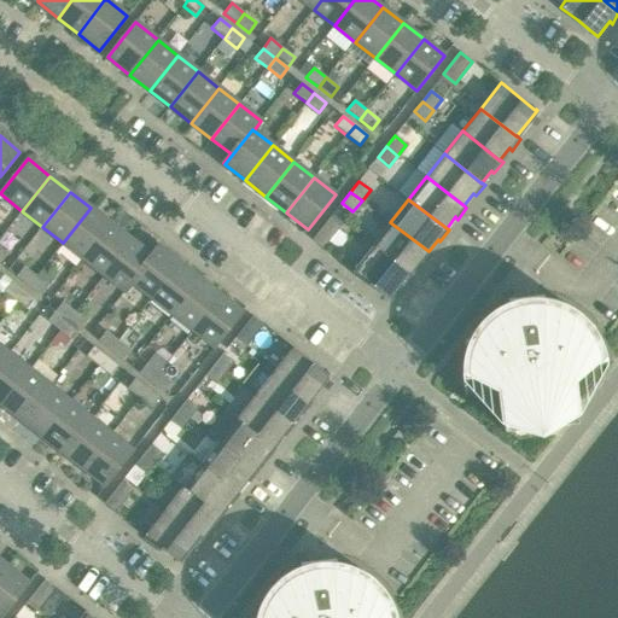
[(83,260),(111,225),(91,208),(63,243),(83,260)]
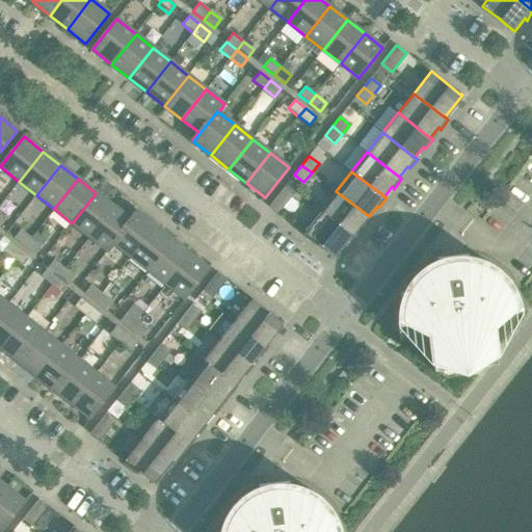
[(278,215),(293,196),(284,188),(268,207),(278,215)]
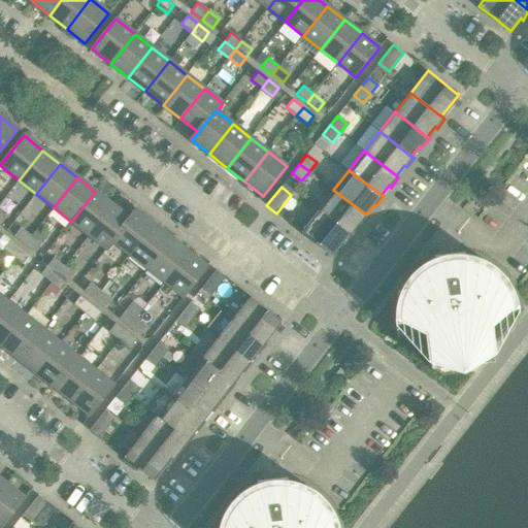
[(366,215),(333,190),(319,209),(351,233),(359,224),(360,224),(359,225),(360,226),(368,216),(366,215)]
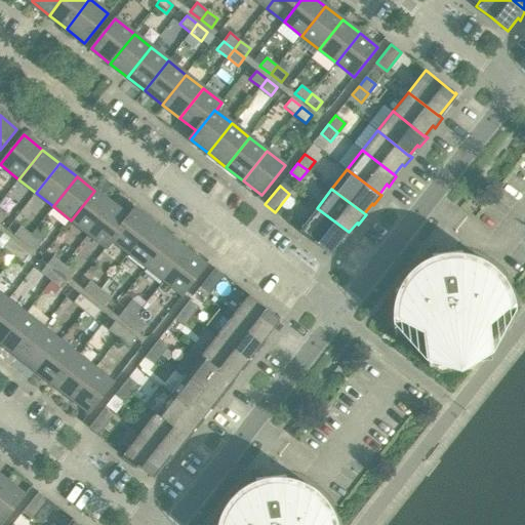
[(88,234),(112,204),(94,191),(71,220),(88,234)]
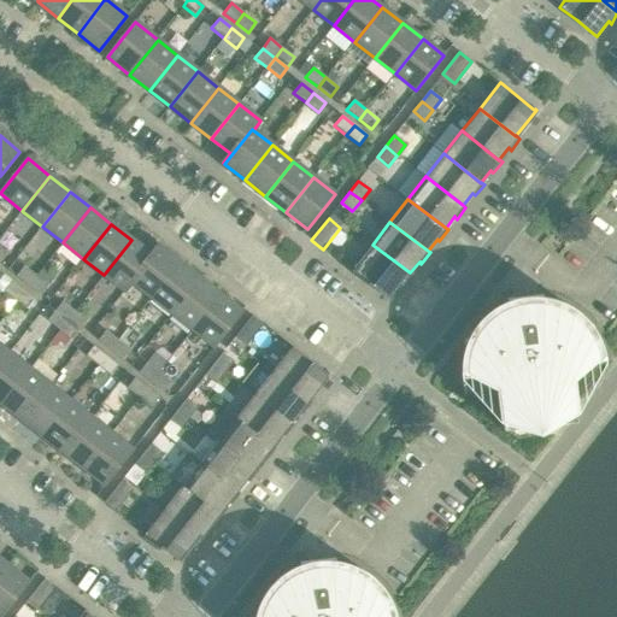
[(131,282),(159,247),(158,246),(151,254),(131,240),(104,275),(125,292),(133,282),(131,282)]
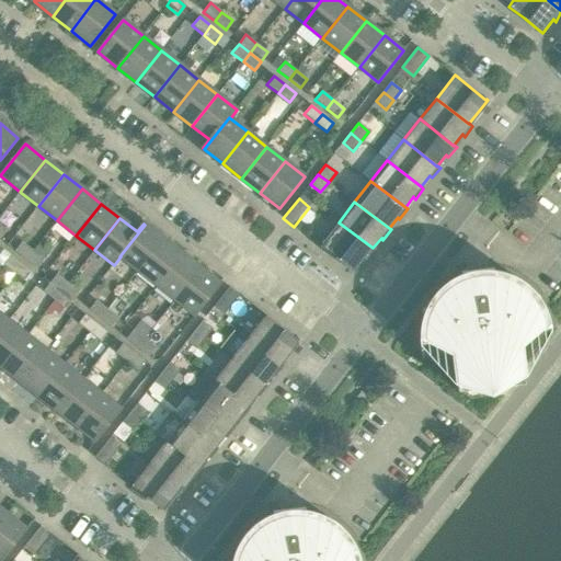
[(373,248),(339,222),(320,245),(335,258),(348,267),(354,272),(365,258),(366,259),(366,260),(367,261),(375,250),(373,248)]
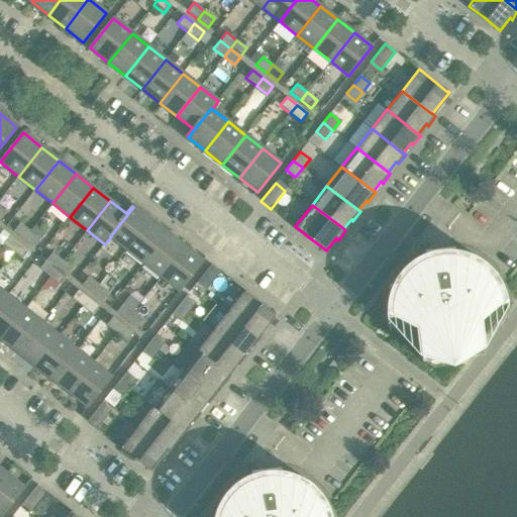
[(127,249),(150,220),(133,207),(110,236),(111,236),(127,249)]
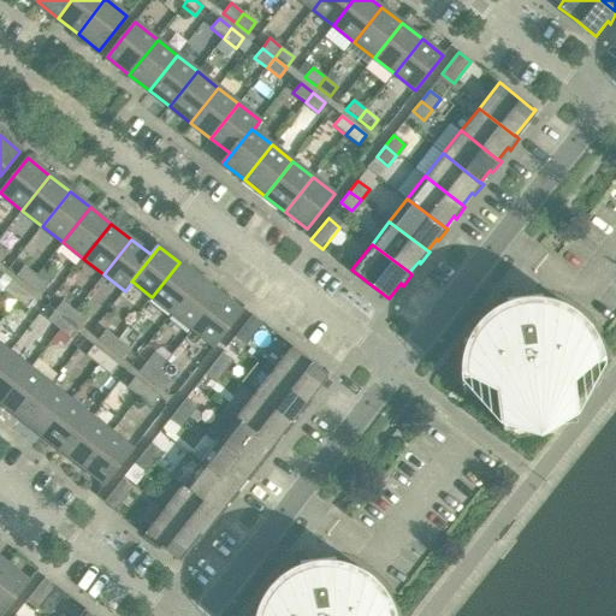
[(172,314),(200,279),(179,262),(152,297),(172,314)]
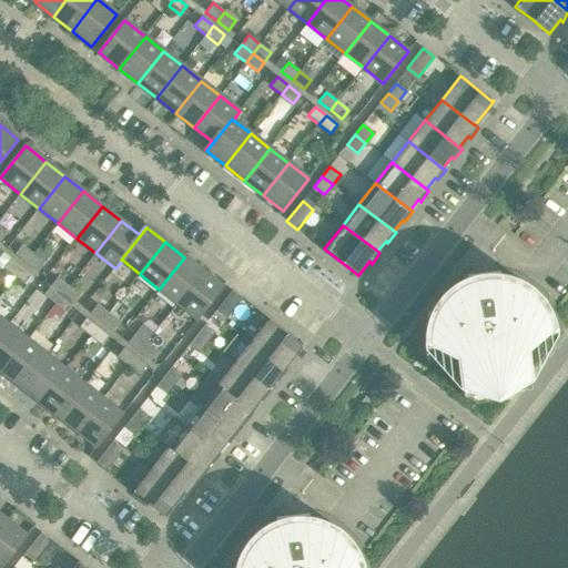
[(27,263),(33,254),(22,245),(14,254),(27,263)]
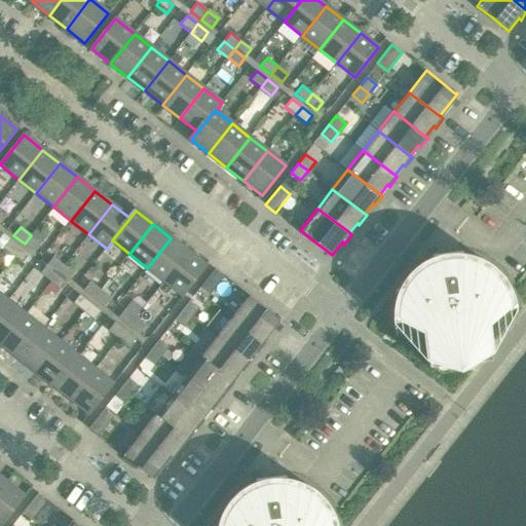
[(35,252),(41,243),(31,235),(25,243),(35,252)]
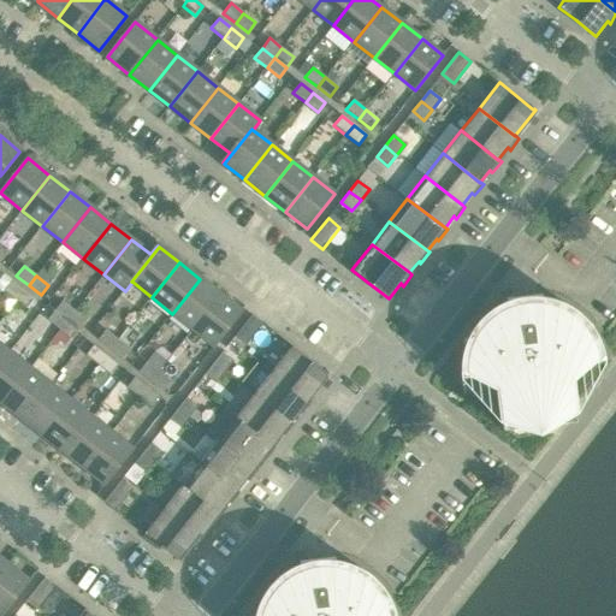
[(193,330),(220,295),(200,279),(172,314),(193,330)]
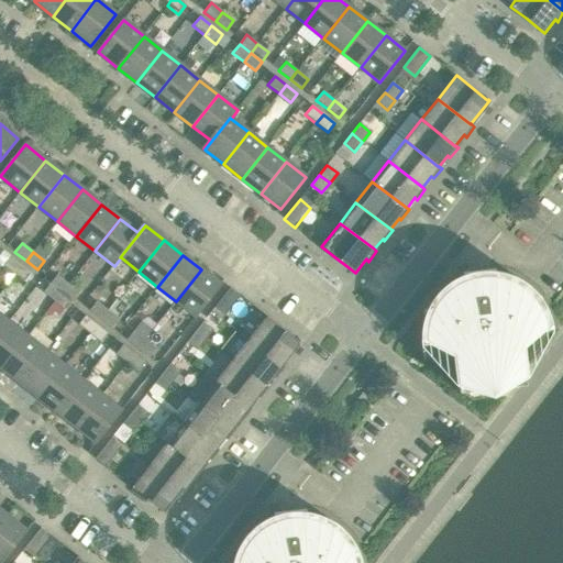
[(15,275),(22,266),(11,257),(3,266),(15,275)]
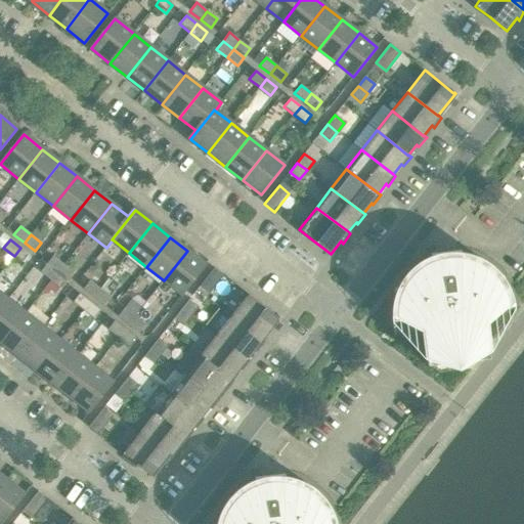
[(31,256),(20,248),(14,256),(25,264),(31,256)]
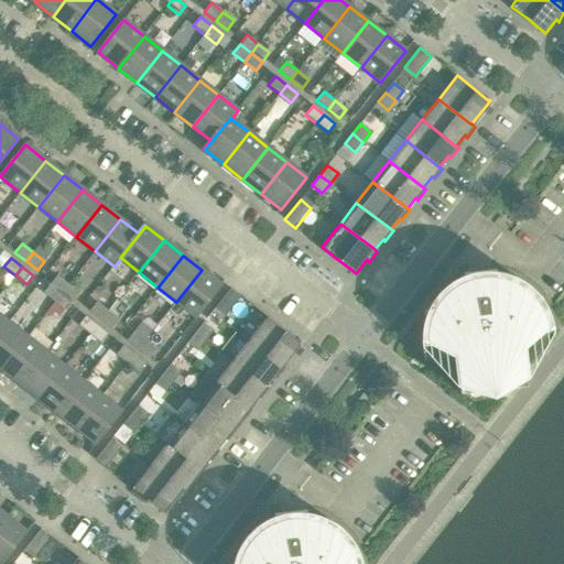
[(195,317),(220,285),(202,270),(176,302),(195,317)]
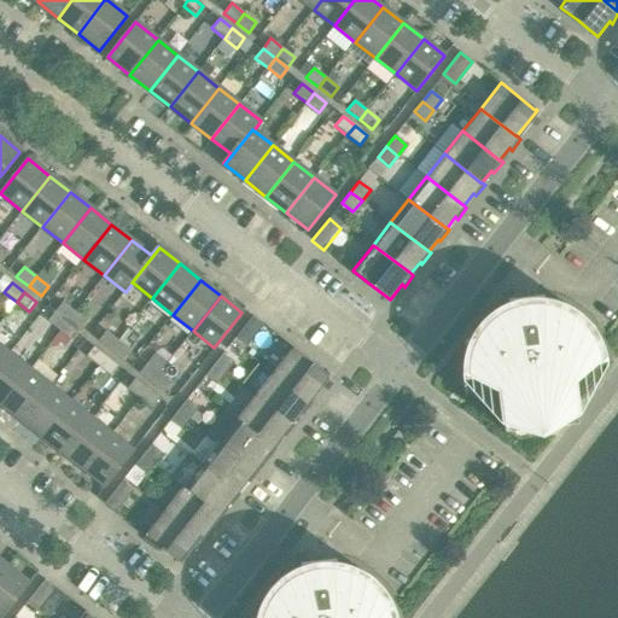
[(592,326),(584,319),(577,313),(570,308),(563,304),(554,302),(544,299),(546,302),(508,305),(507,304),(500,308),(493,313),(485,318),(479,325),(473,332),(468,340),(465,350),(464,360),(462,369),(462,379),(462,380),(494,377),(499,385),(502,424),(577,414),(573,377),(576,367),(606,363),(605,354),(601,344),(596,334),(592,326)]
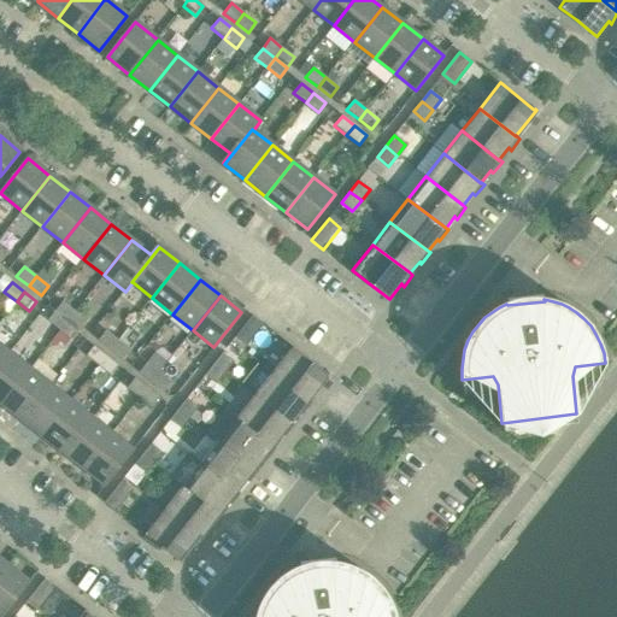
[(75,311),(63,301),(54,311),(68,321),(75,311)]
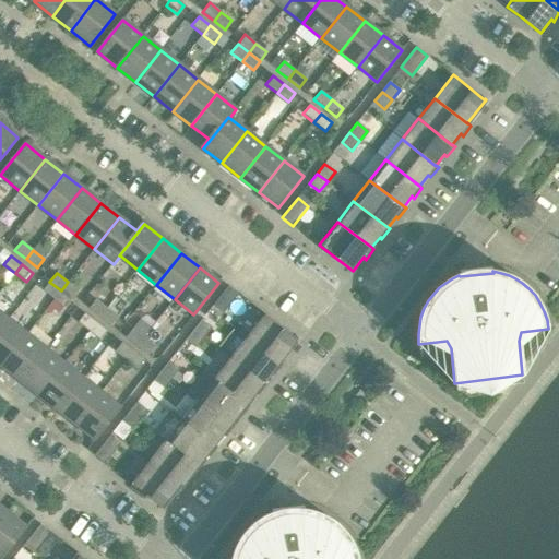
[(61,290),(49,282),(43,290),(54,299),(61,290)]
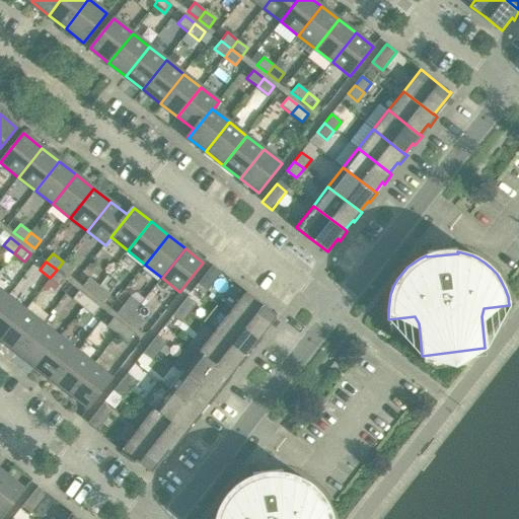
[(73,270),(63,262),(57,270),(67,278),(73,270)]
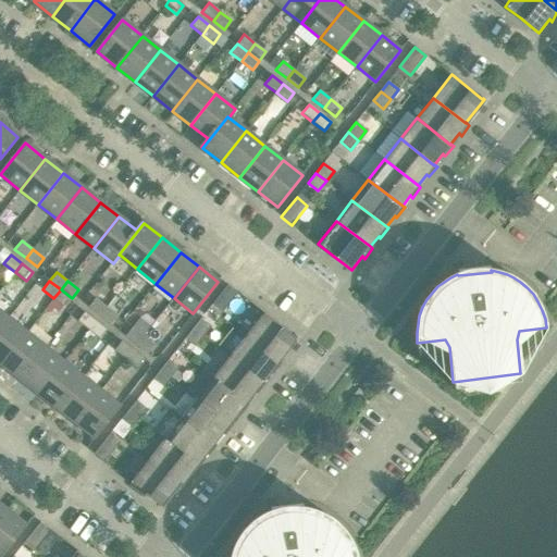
[(223,312),(238,293),(227,284),(212,304),(223,312)]
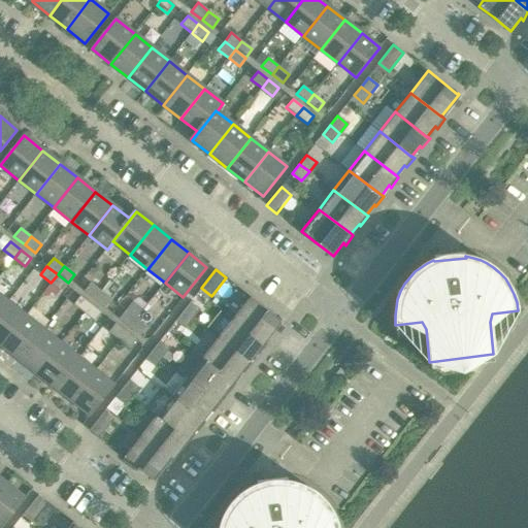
[(68,283),(58,274),(51,283),(61,291),(68,283)]
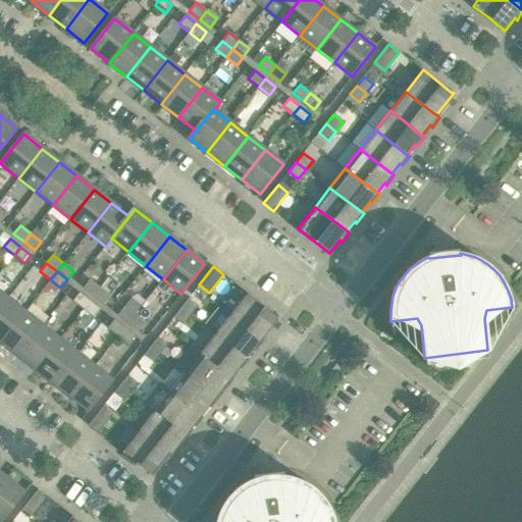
[(94,296),(100,288),(90,279),(83,288),(94,296)]
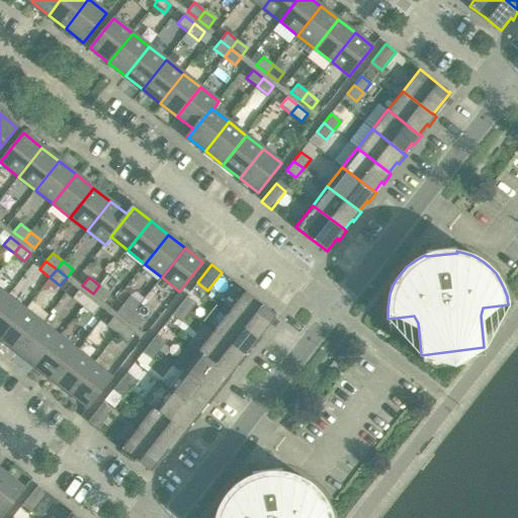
[(103,301),(109,293),(99,285),(93,293),(103,301)]
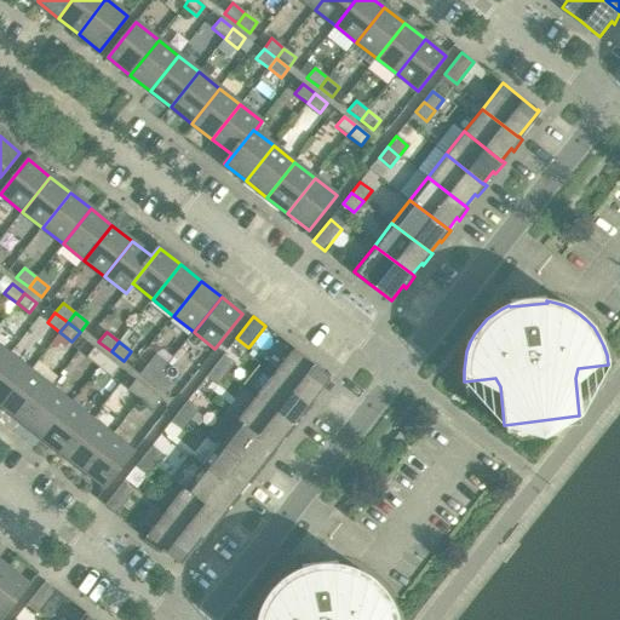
[(99,367),(107,357),(95,348),(86,357),(99,367)]
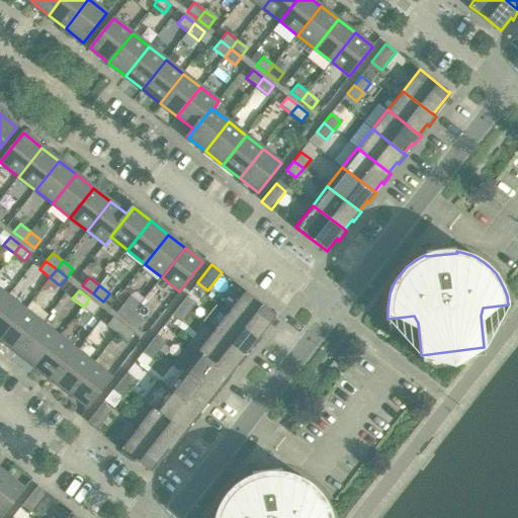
[(275,315),(246,291),(229,313),(259,337),(259,336),(276,315),(275,314),(275,315)]
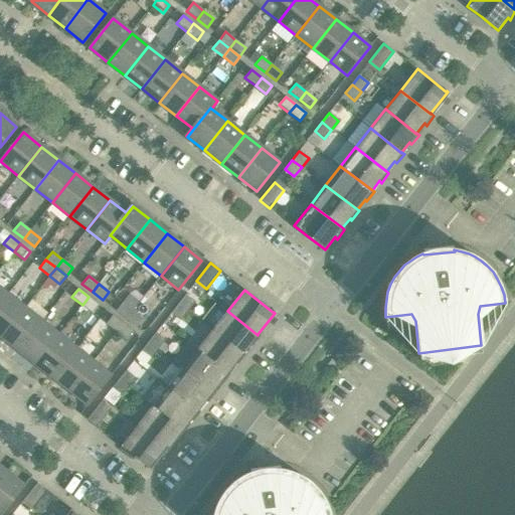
[(0,336),(2,337),(25,308),(8,295),(0,304),(0,336)]
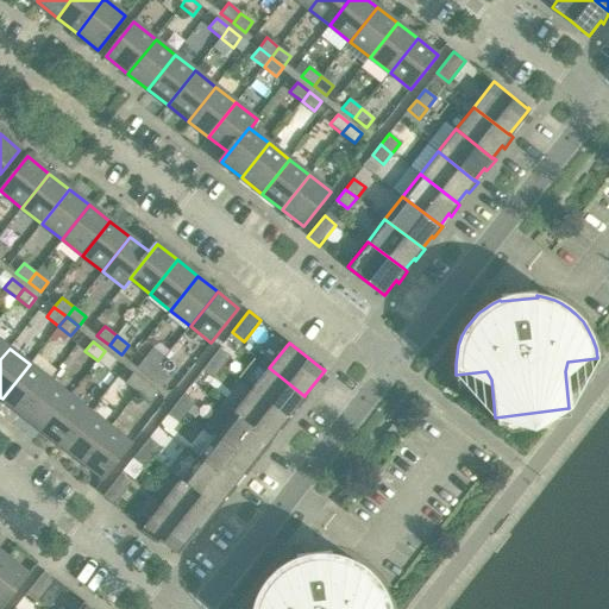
[(223,368),(231,357),(220,349),(211,359),(223,368)]
